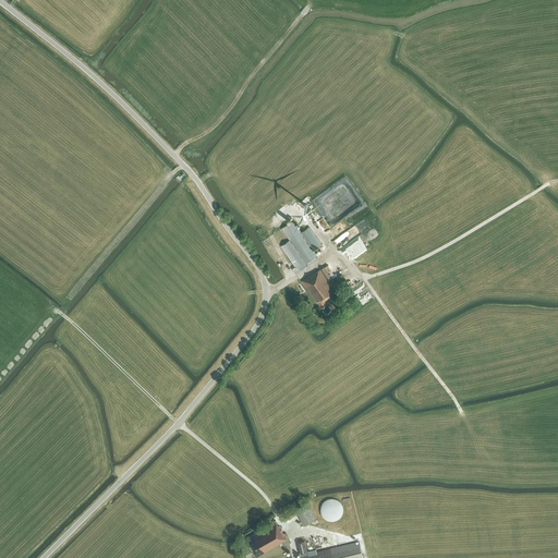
[(313,251),(322,245),(308,227),(301,232),(293,220),(281,228),(290,240),(281,245),(292,262),(291,262),(294,267),(292,268),(295,274),(300,271),(299,270),(307,265),(306,264),(317,256),(313,251)]
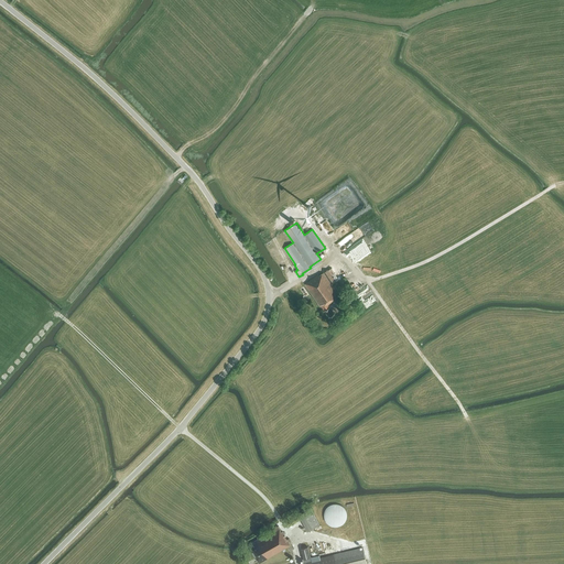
[(324,272),(320,275),(318,274),(305,283),(320,305),(321,304),(329,316),(335,313),(328,305),(340,296),(332,284),(336,281),(328,269),(324,272)]
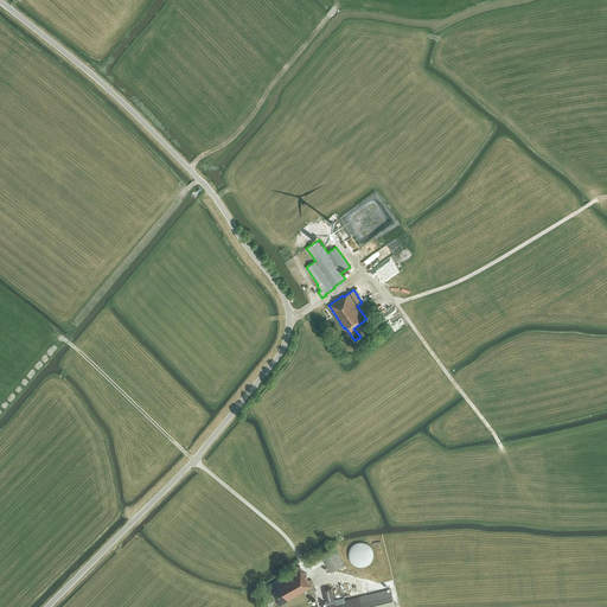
[(328,320),(333,317),(327,308),(323,312),(328,320)]
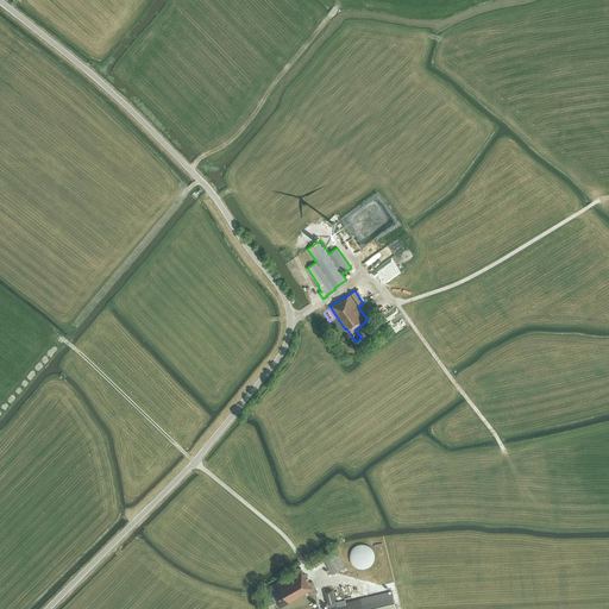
[(362,544),(359,544),(358,545),(356,545),(355,546),(353,547),(352,550),(351,551),(350,553),(350,554),(350,557),(350,558),(350,560),(351,562),(352,564),(353,565),(355,566),(357,567),(358,569),(360,569),(362,569),(364,569),(365,569),(368,567),(369,566),(371,565),(372,564),(374,563),(374,560),(375,559),(375,557),(375,556),(375,553),(374,552),(372,550),(371,548),(370,547),(369,546),(368,545),(365,544),(364,544),(362,544)]
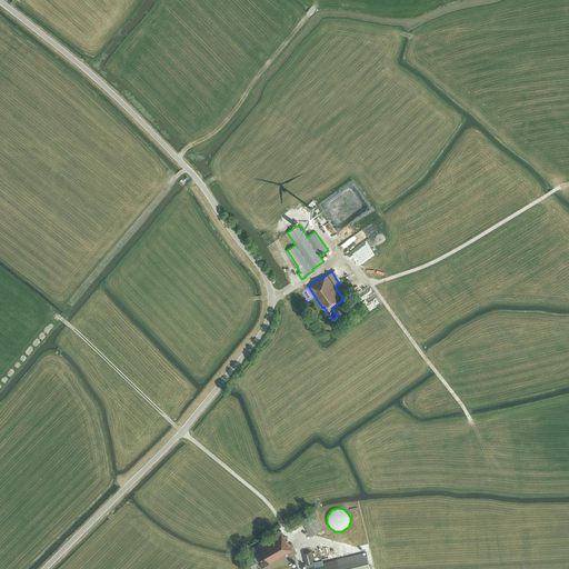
[(322,529),(313,511),(301,518),(301,517),(296,519),(297,521),(289,526),(291,530),(303,523),(310,536),(322,529)]
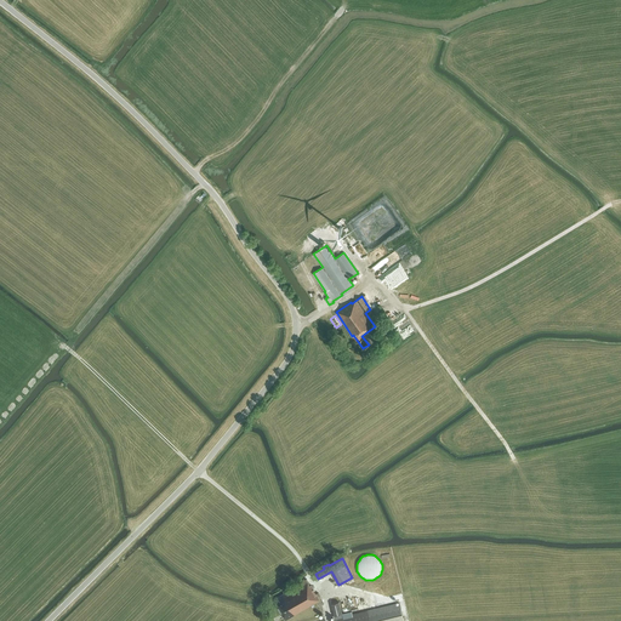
[(324,603),(319,593),(317,594),(311,585),(307,579),(295,585),(296,586),(273,599),(285,620),(317,602),(319,605),(324,603)]
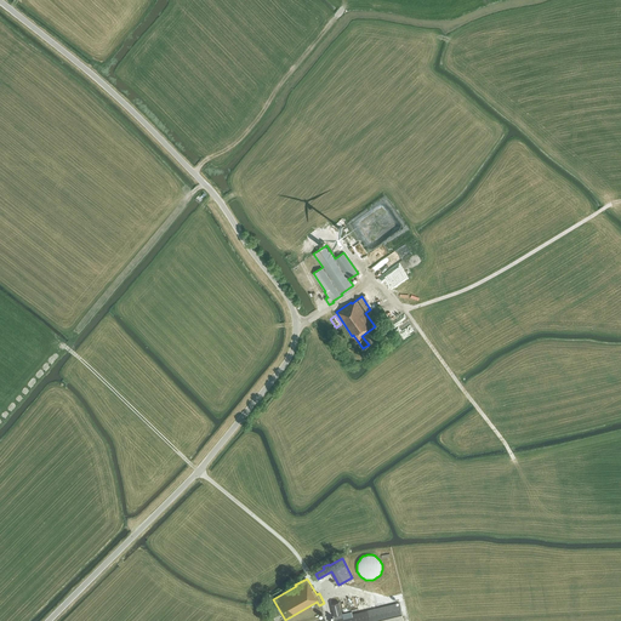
[(342,616),(339,602),(331,603),(335,617),(334,617),(334,620),(404,620),(400,603),(374,609),(342,616)]
